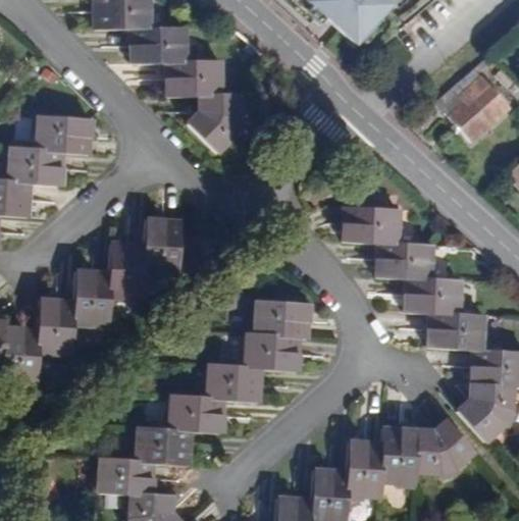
[(155,11),(150,11),(149,0),(96,0),(98,29),(134,28),(155,28),(155,11)]
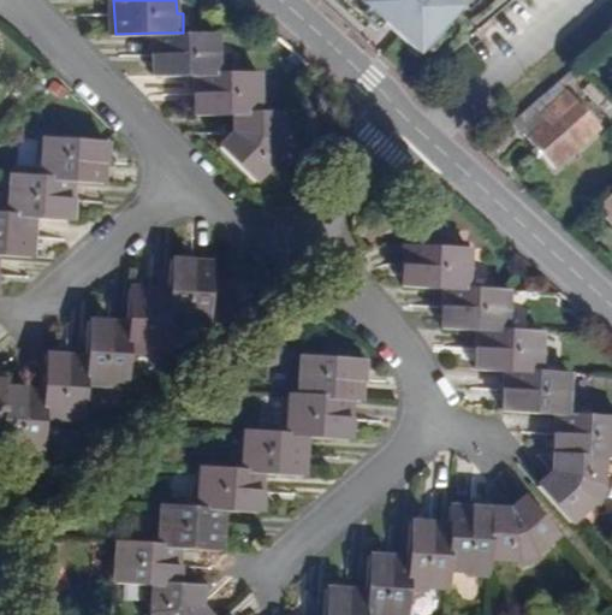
[(378,0),(375,5),(434,54),(480,0),(378,0)]
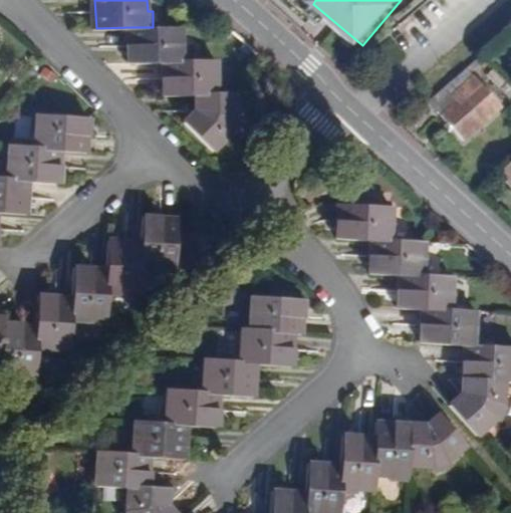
[(185,44),(181,44),(181,26),(153,27),(132,27),(132,61),(166,60),(186,60),(185,44)]
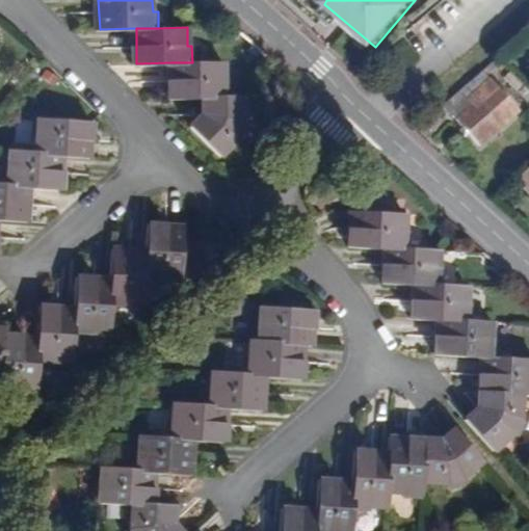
[(230,80),(225,79),(225,61),(192,62),(172,62),(172,98),(204,97),(230,96),(230,80)]
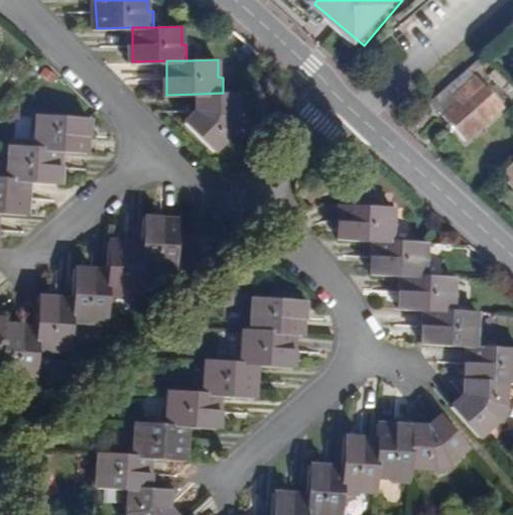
[(471,139),(508,106),(473,67),(434,100),(471,139)]
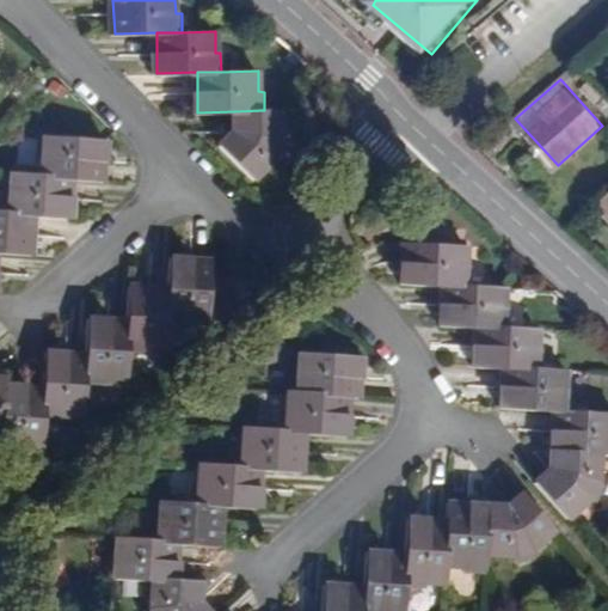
[(280,163),(289,145),(282,142),(283,110),(264,110),(234,111),(235,132),(221,146),(256,179),(274,160),(280,163)]
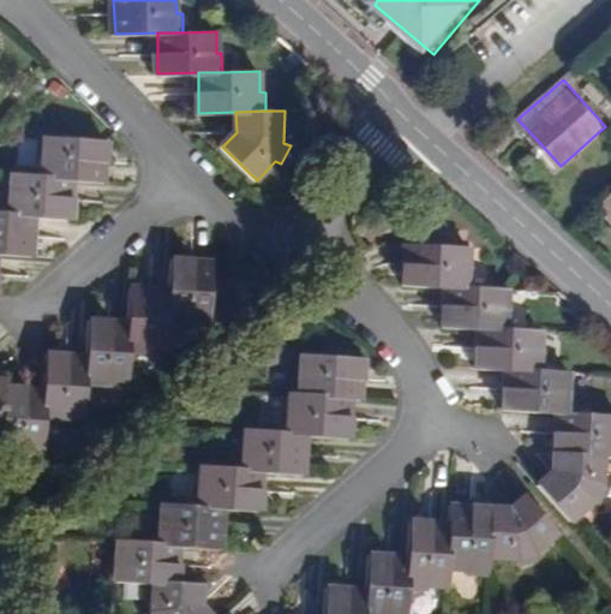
[(75,179),(105,179),(107,139),(41,135),(40,155),(43,156),(42,177),(75,179)]
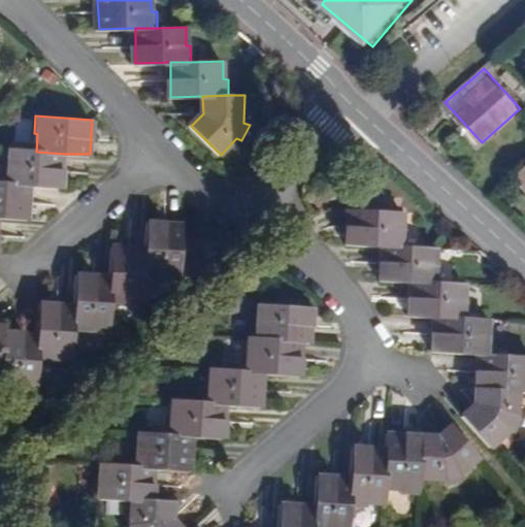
[(33,184),(61,186),(64,154),(36,152),(11,150),(9,164),(5,164),(3,182),(33,184)]
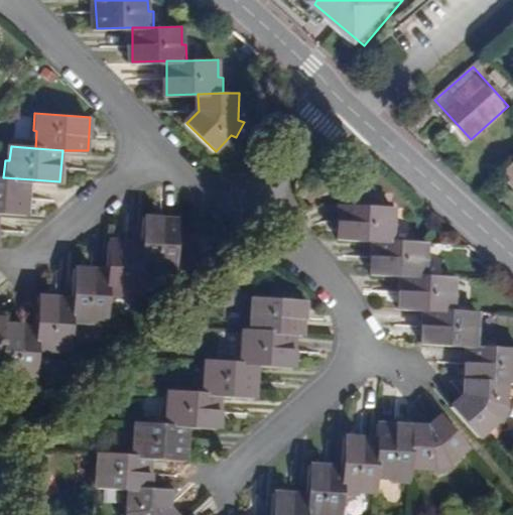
[(0,210),(29,213),(32,179),(3,177),(0,176),(0,210)]
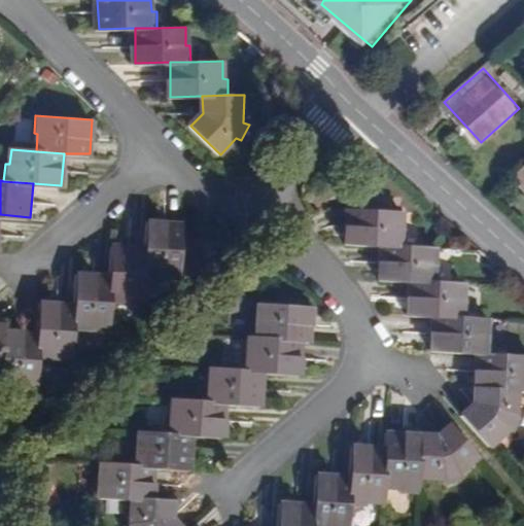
[(382,244),(405,246),(406,229),(402,228),(403,210),(349,206),(346,242),(382,244)]
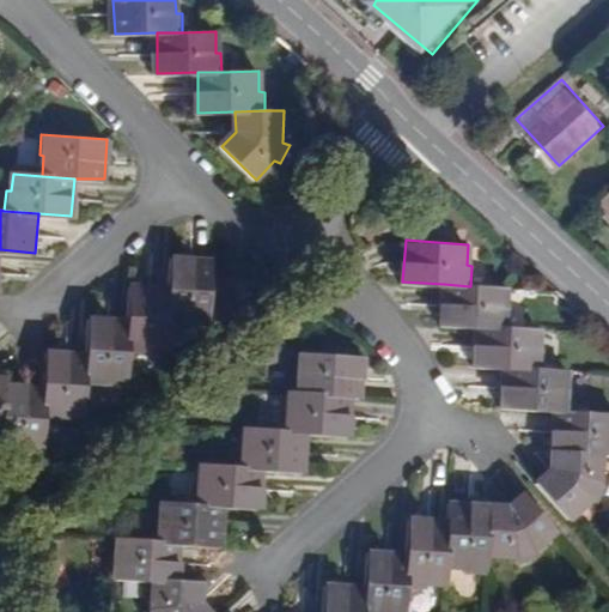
[(189,321),(206,322),(211,261),(174,259),(172,288),(170,326),(189,328),(189,321)]
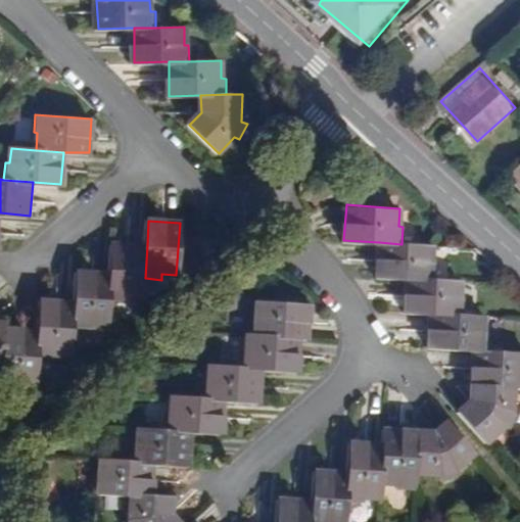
[(188,271),(222,272),(224,239),(189,237),(188,271)]
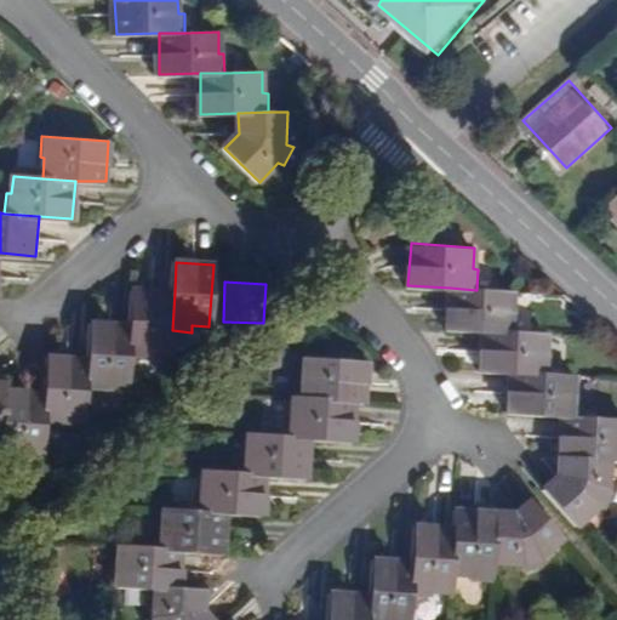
[(516,312),(512,312),(513,291),(476,290),(450,288),(446,328),(484,330),(515,333),(516,312)]
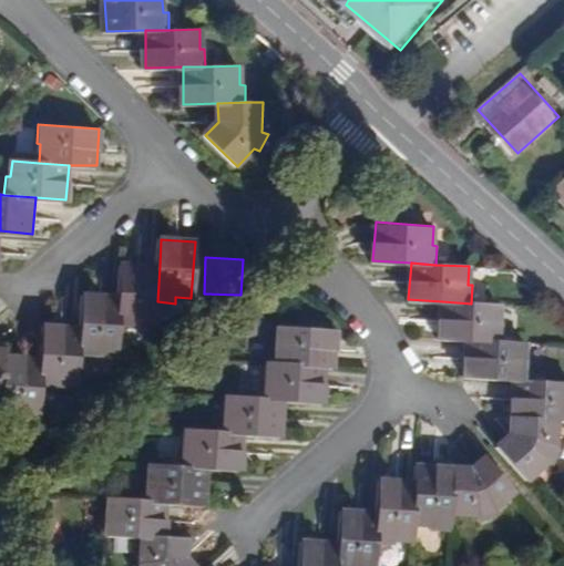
[(156,323),(157,301),(160,266),(122,265),(120,297),(118,326),(136,327),(136,322),(156,323)]
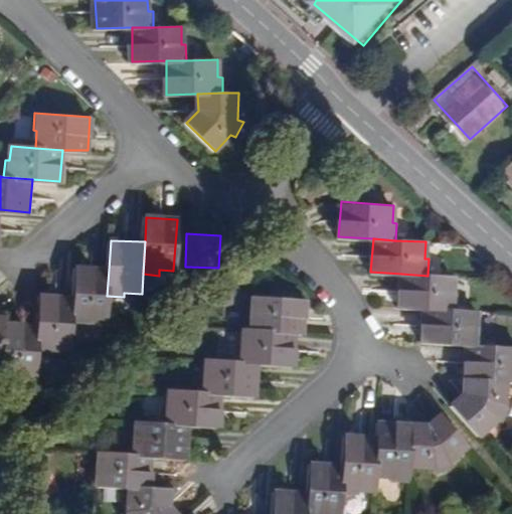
[(90,321),(106,322),(107,296),(109,270),(75,269),(74,296),(72,324),(90,325),(90,321)]
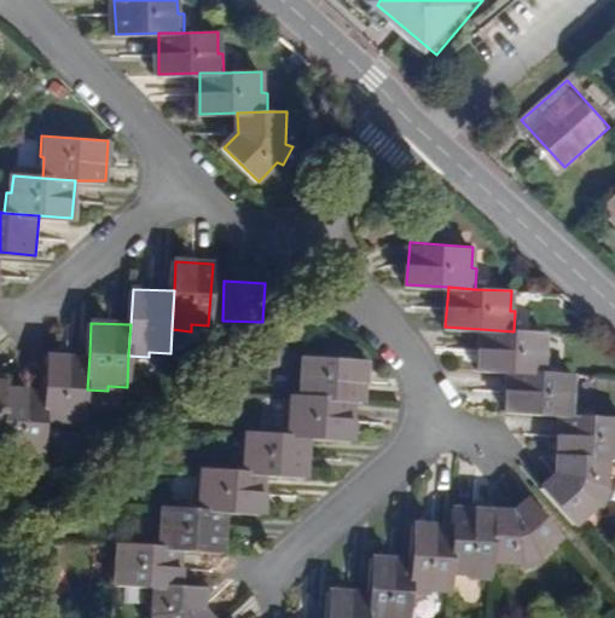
[(511,370),(547,373),(549,353),(544,353),(545,333),(514,331),(482,329),(480,368),(511,370)]
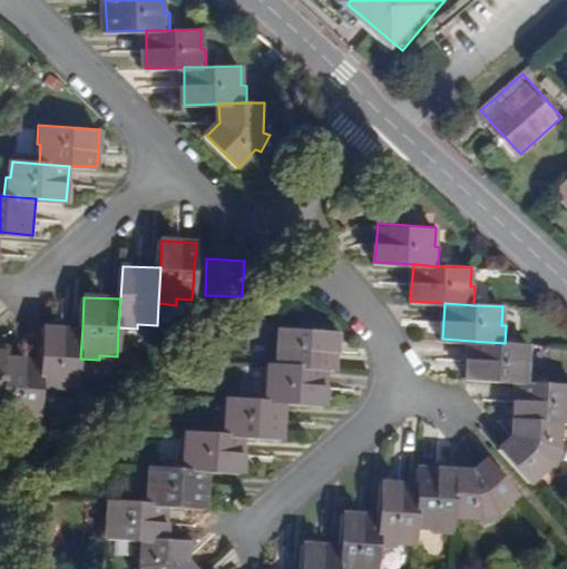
[(60,384),(79,385),(80,359),(82,327),(45,324),(42,359),(41,388),(59,389),(60,384)]
